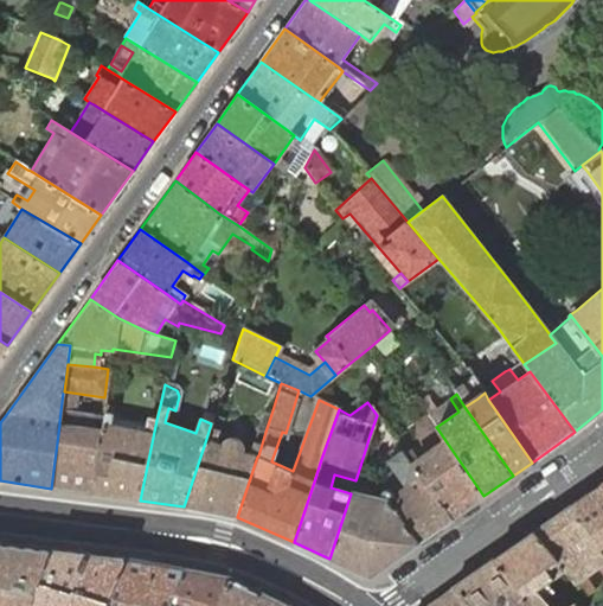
[(92,493),(140,501),(156,420),(147,418),(143,431),(109,425),(111,407),(103,406),(102,416),(104,416),(102,429),(92,493)]
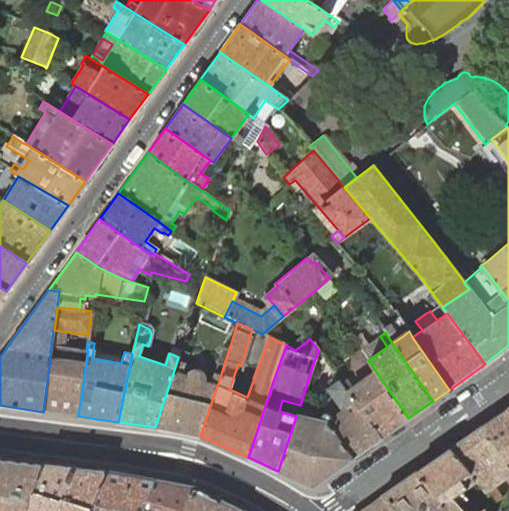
[(368,360),(374,356),(366,345),(361,349),(368,360)]
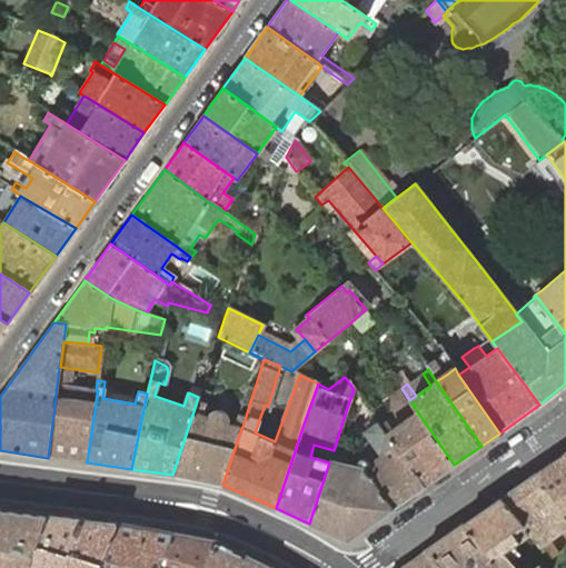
[(242,402),(249,405),(255,388),(247,386),(242,402)]
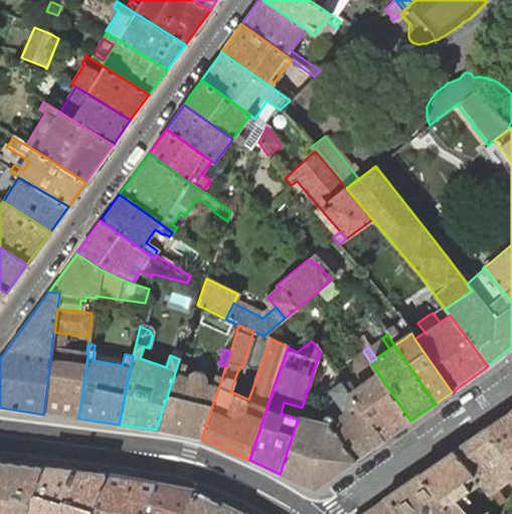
[(156,430),(201,439),(218,387),(219,386),(225,366),(219,364),(212,384),(206,382),(206,381),(206,380),(206,379),(206,378),(205,377),(205,376),(205,375),(204,375),(203,374),(202,373),(201,372),(200,372),(198,372),(197,372),(196,371),(195,371),(193,371),(192,372),(191,372),(190,372),(189,373),(188,375),(188,376),(181,374),(188,354),(182,352),(179,359),(175,372),(156,430)]
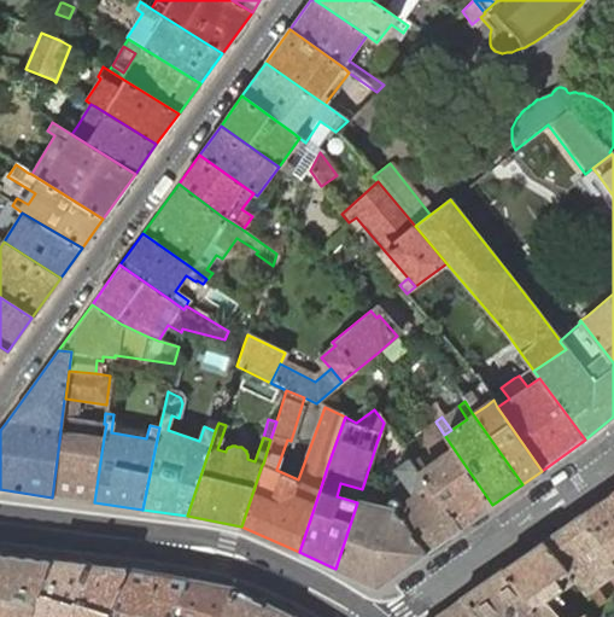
[(396,438),(384,423),(376,443),(396,438)]
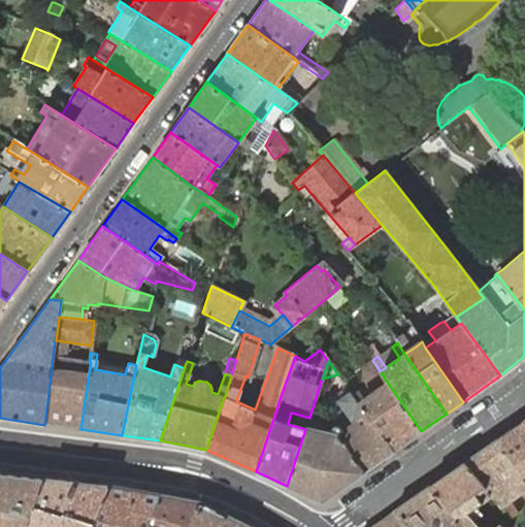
[(44,425),(80,429),(89,373),(52,369),(44,425)]
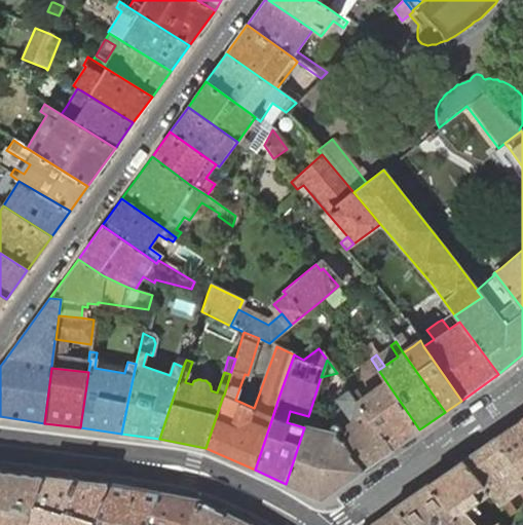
[(358,401),(391,449),(419,429),(385,380),(379,371),(374,374),(380,384),(362,398),(355,387),(350,391),(358,401)]
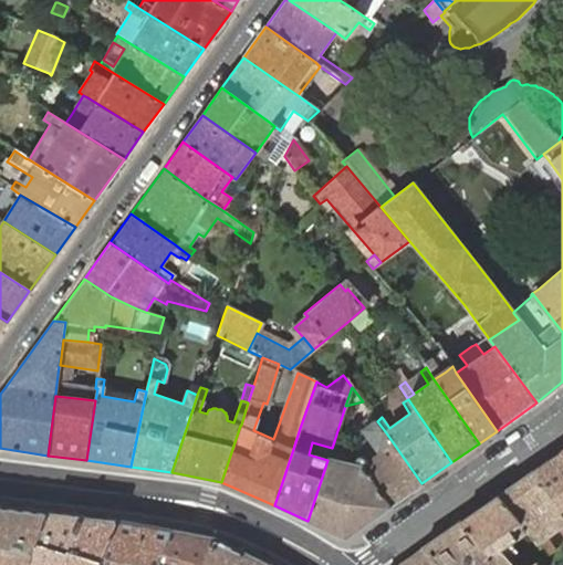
[(362,466),(391,505),(421,483),(385,431),(377,421),(375,419),(363,429),(368,438),(355,453),(361,457),(367,461),(362,466)]
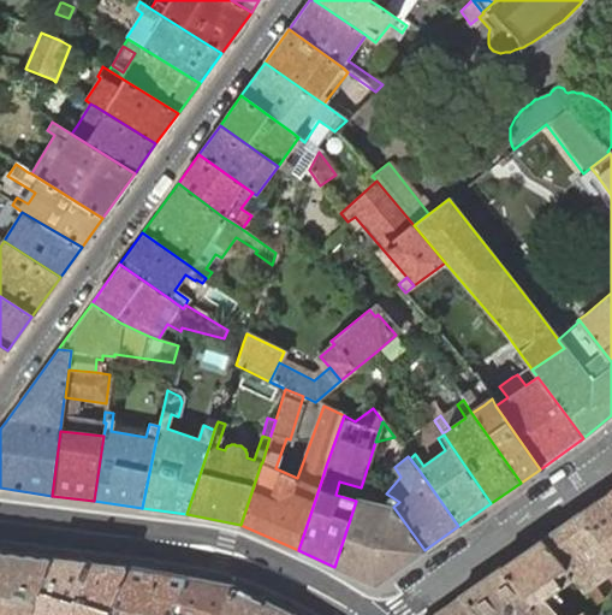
[(356,501),(334,567),(375,585),(399,568),(425,550),(393,507),(399,502),(392,497),(388,504),(372,501),(376,488),(363,480),(361,488),(357,498),(356,501)]
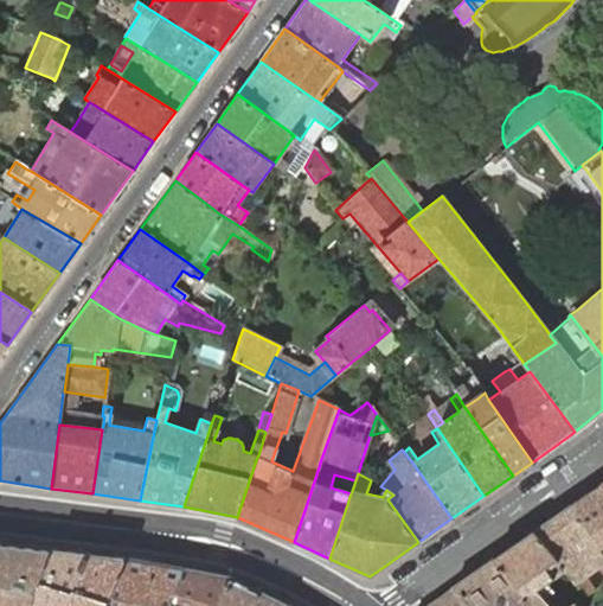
[(331,488),(351,493),(352,491),(355,480),(334,474),(331,488)]
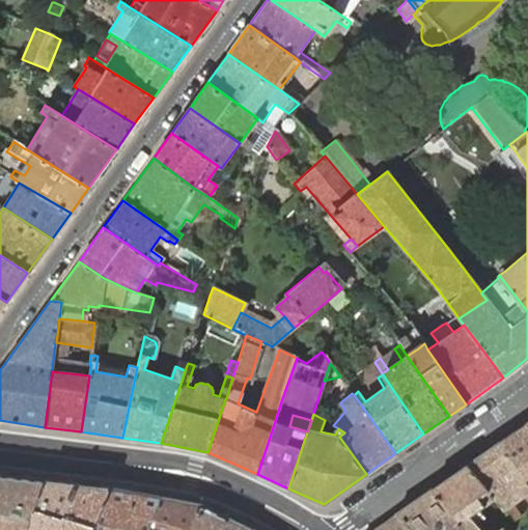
[(527,424),(526,423),(498,442),(527,482),(527,424)]
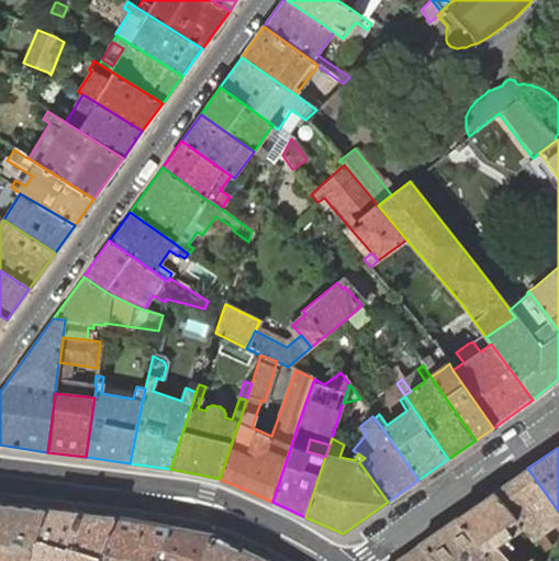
[(558,531),(558,511),(527,468),(493,492),(515,518),(523,527),(533,539),(554,525),(558,531)]
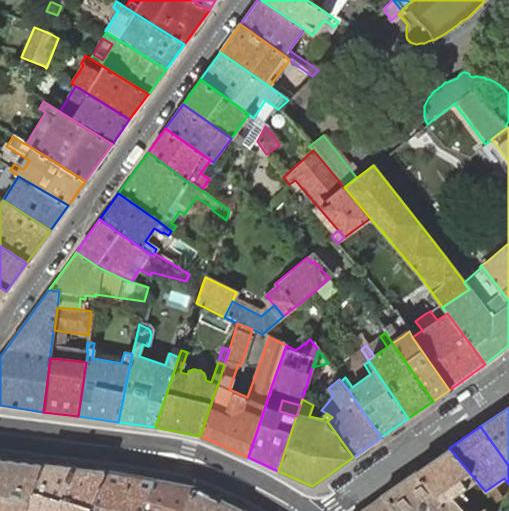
[(415,472),(444,502),(476,480),(469,472),(449,448),(415,472)]
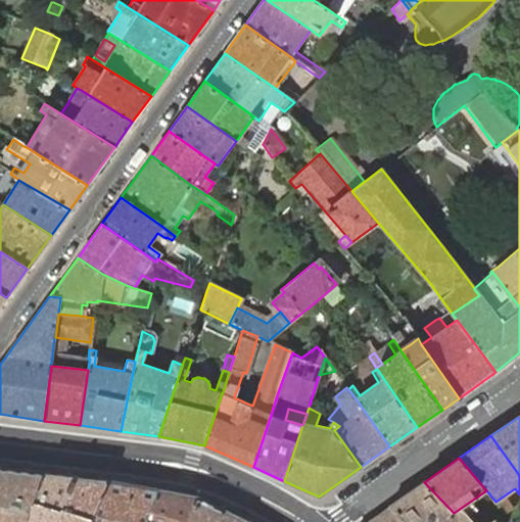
[(45,473),(0,467),(0,521),(29,521),(36,502),(45,473)]
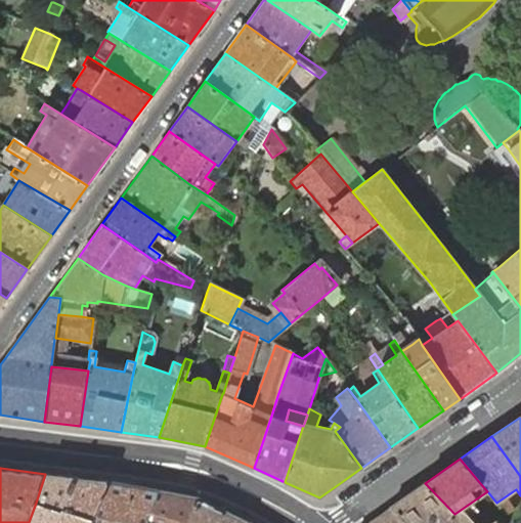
[(60,522),(76,478),(45,474),(36,503),(29,522),(60,522)]
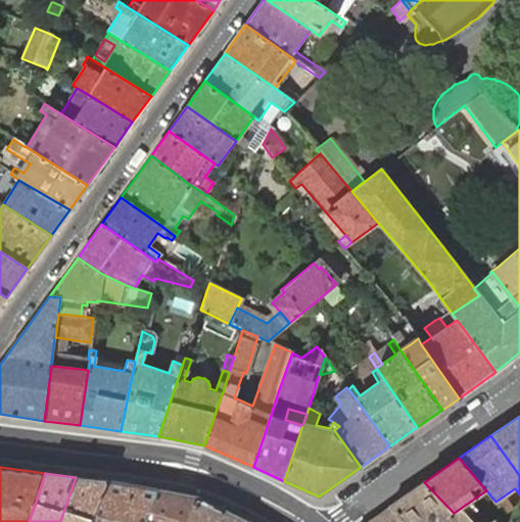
[(107,481),(76,477),(60,521),(90,521),(94,513),(107,481)]
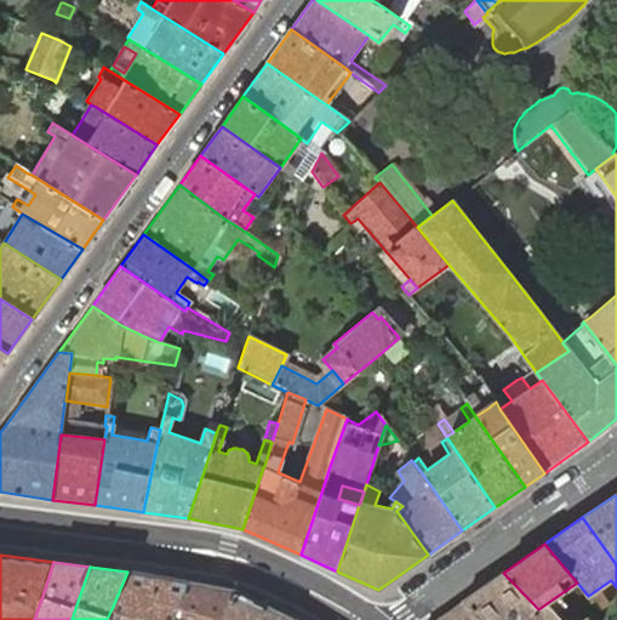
[(171,619),(189,581),(127,572),(112,609),(107,619),(171,619)]
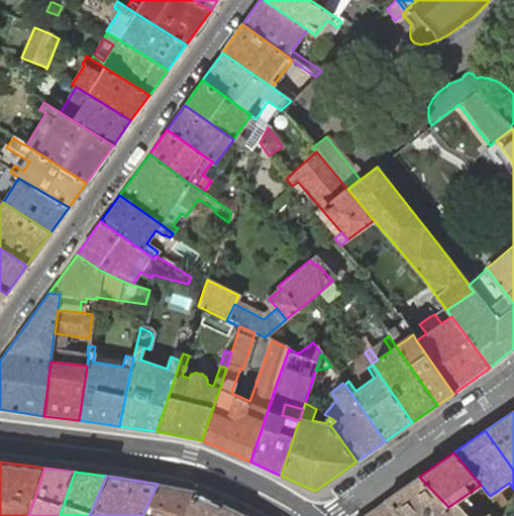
[(435,515),(448,507),(419,477),(386,500),(401,515),(435,515)]
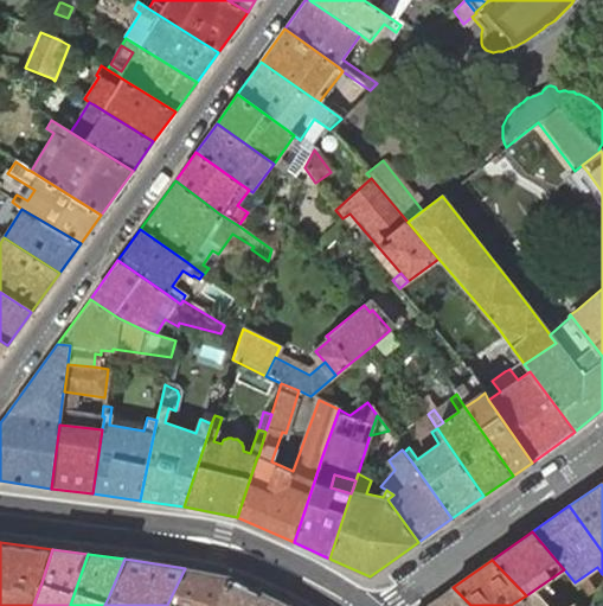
[(231,576),(185,568),(167,605),(218,605),(232,578),(231,576)]
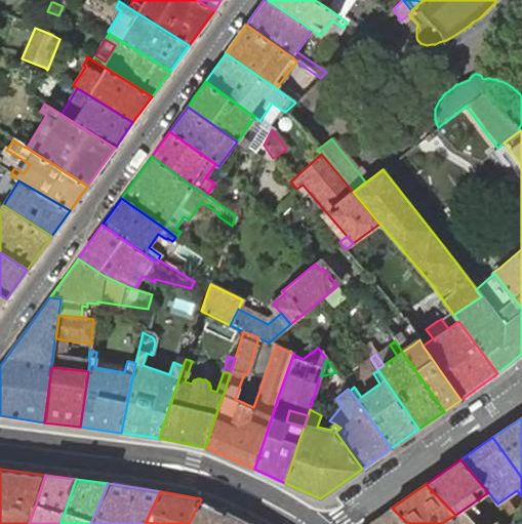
[(217,523),(225,511),(201,499),(189,523),(217,523)]
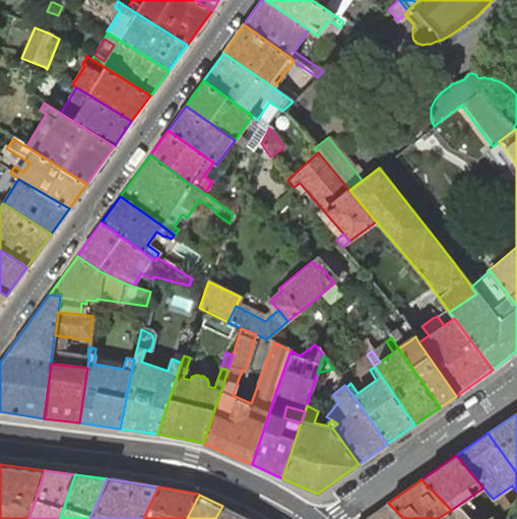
[(403,518),(388,503),(365,518),(403,518)]
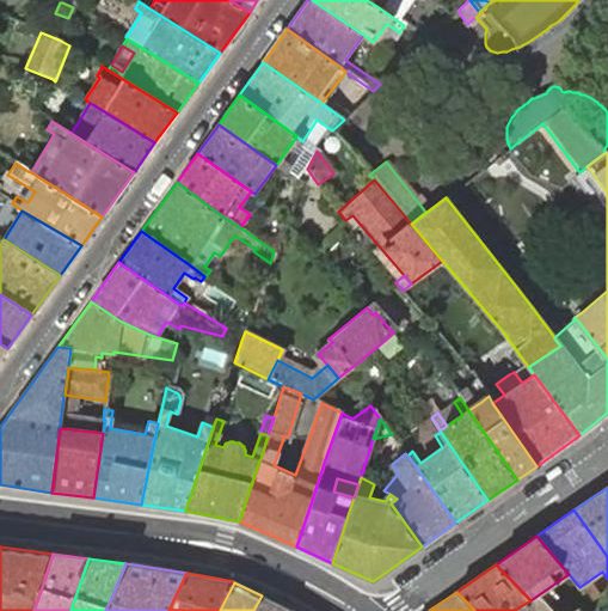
[(289,610),(262,596),(253,610),(289,610)]
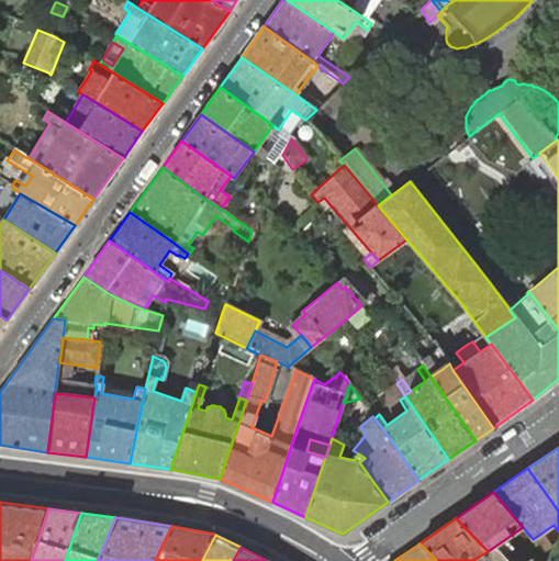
[(495,560),(488,551),(473,560),(495,560)]
